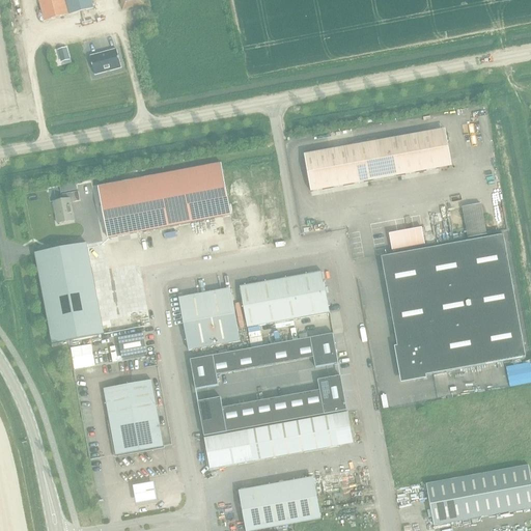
[(70,16),(64,0),(39,0),(45,22),(70,16)]
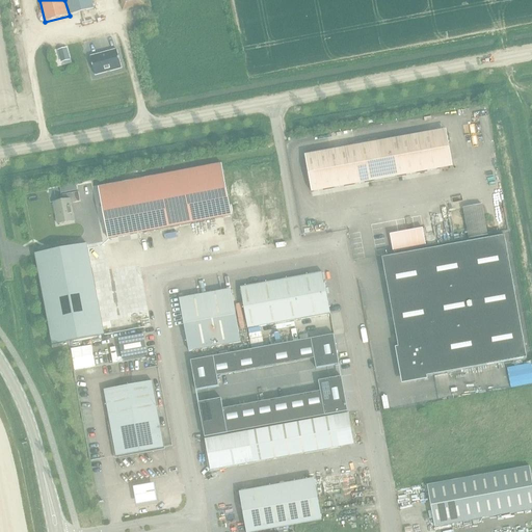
[(95,9),(91,0),(65,0),(71,16),(95,9)]
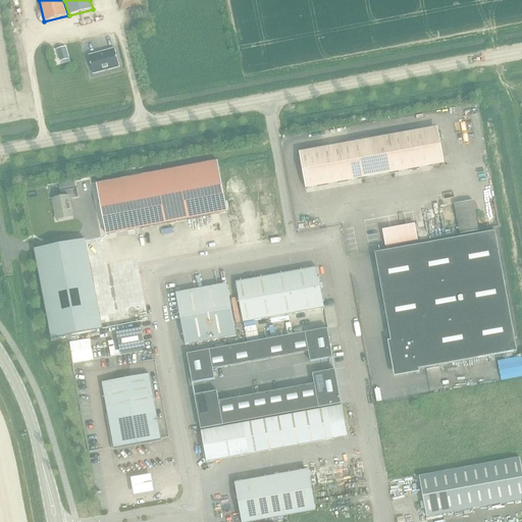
[(143,5),(148,4),(146,0),(118,0),(121,11),(143,5)]
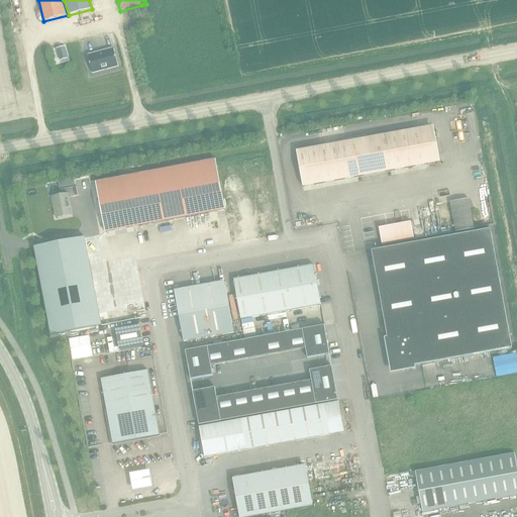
[(65,46),(57,48),(60,60),(68,58),(65,46)]
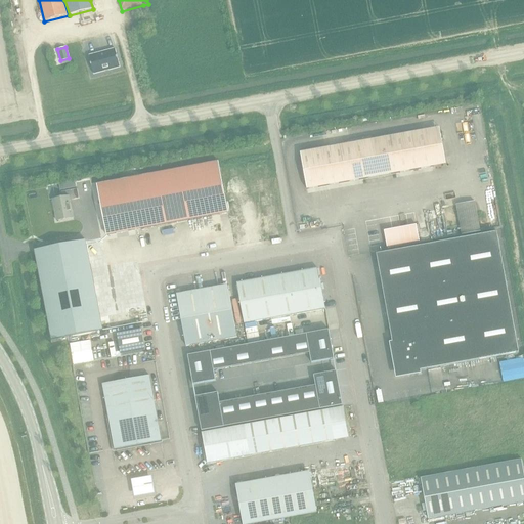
[(115,49),(88,56),(93,74),(119,67),(115,49)]
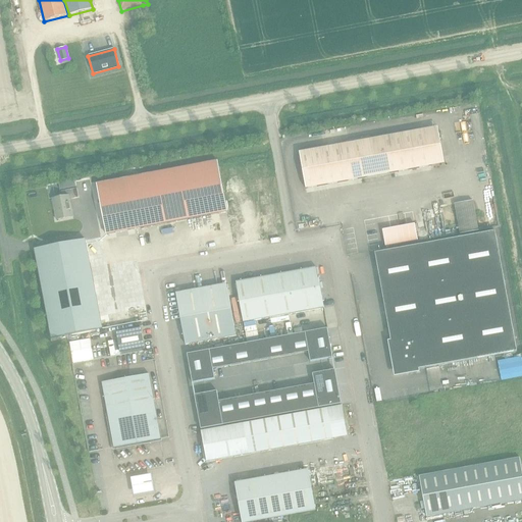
[(306,189),(430,166),(424,129),(299,152),(306,189)]
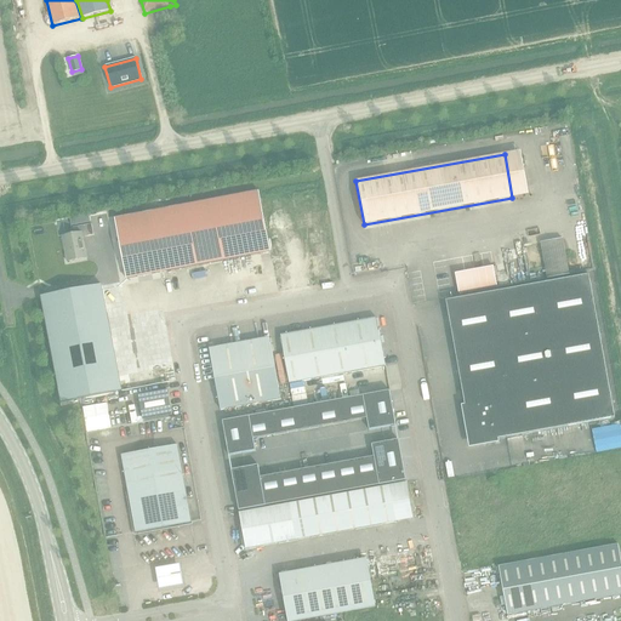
[(271,251),(258,192),(114,220),(126,279),(271,251)]
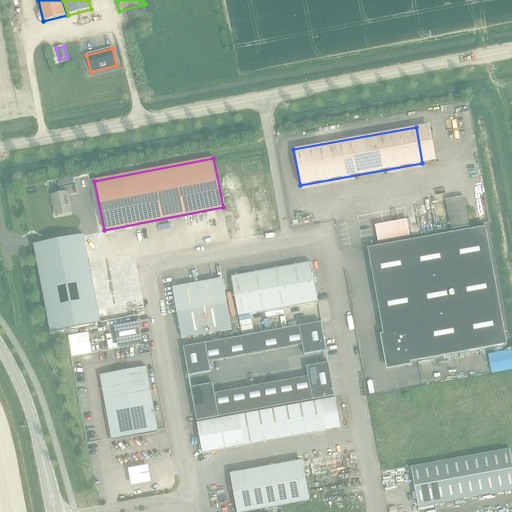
[(61,193),(51,195),(55,216),(71,213),(68,196),(77,194),(75,185),(60,188),(61,193)]
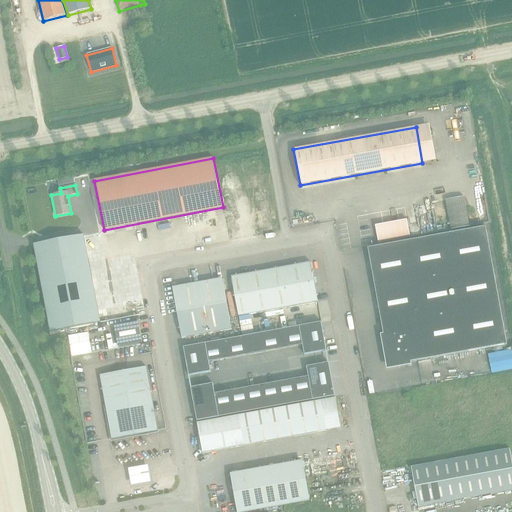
[(446,199),(451,229),(469,226),(463,196),(446,199)]
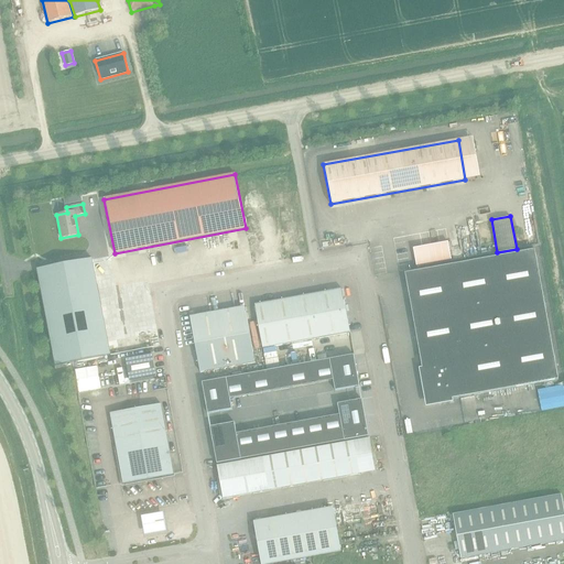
[(559,380),(534,250),(404,273),(429,403),(559,380)]
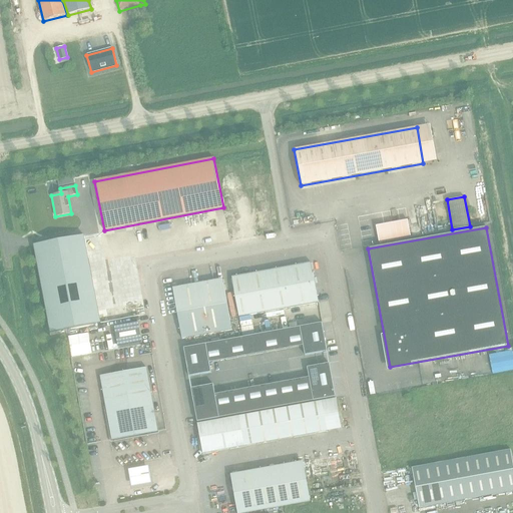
[(83,235),(33,245),(50,333),(100,323),(83,235)]
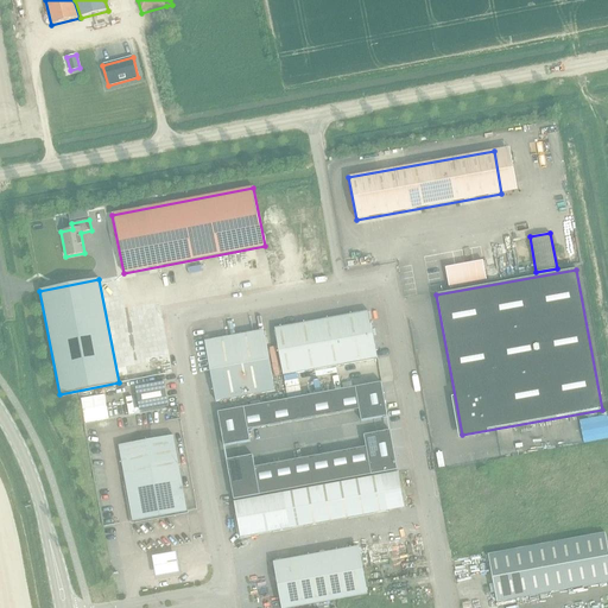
[(274,329),(283,377),(377,359),(368,311),(274,329)]
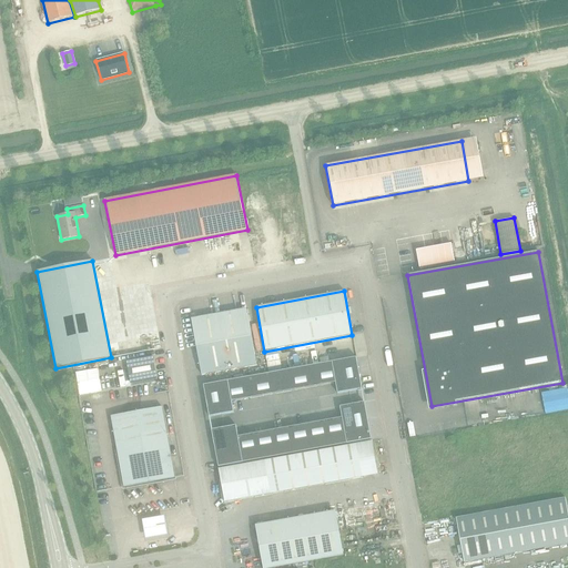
[(191,320),(201,375),(256,365),(246,310),(191,320)]
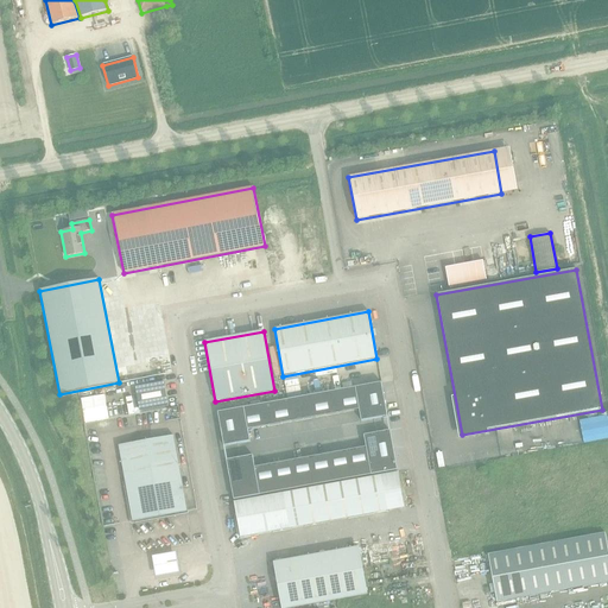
[(369,362),(360,365),(361,373),(371,371),(369,362)]
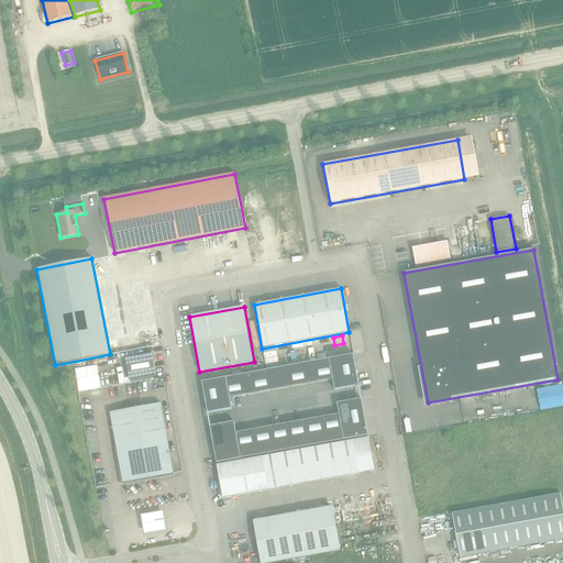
[(130,382),(156,376),(152,354),(125,360),(130,382)]
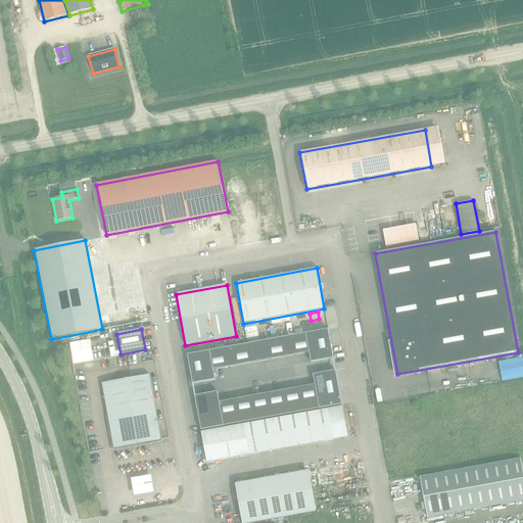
[(187,354),(192,384),(215,380),(214,370),(308,352),(311,363),(333,359),(328,329),(187,354)]
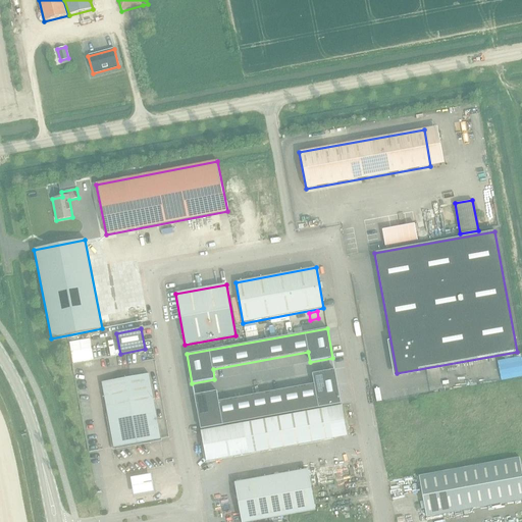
[(341,404),(334,370),(312,374),(314,384),(218,402),(217,392),(194,396),(201,429),(341,404)]
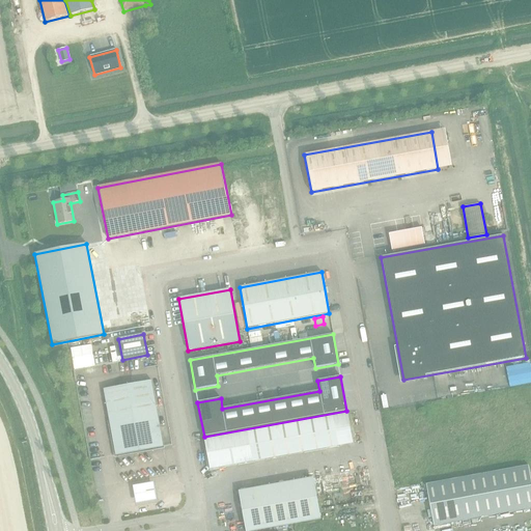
[(163,447),(151,381),(104,389),(110,422),(109,422),(110,427),(111,427),(116,455),(163,447)]
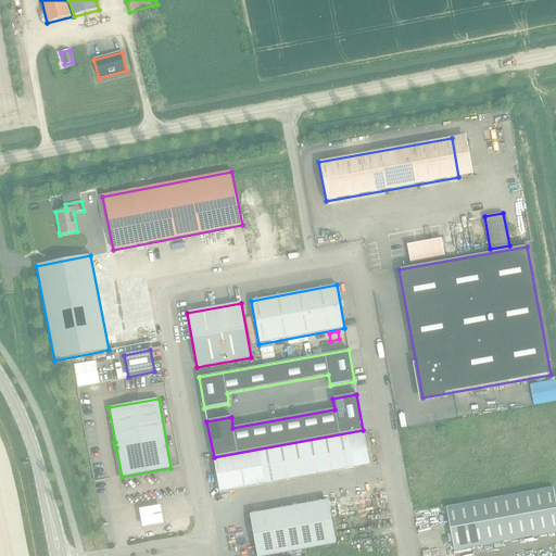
[(214,459),(219,492),(369,465),(364,432),(214,459)]
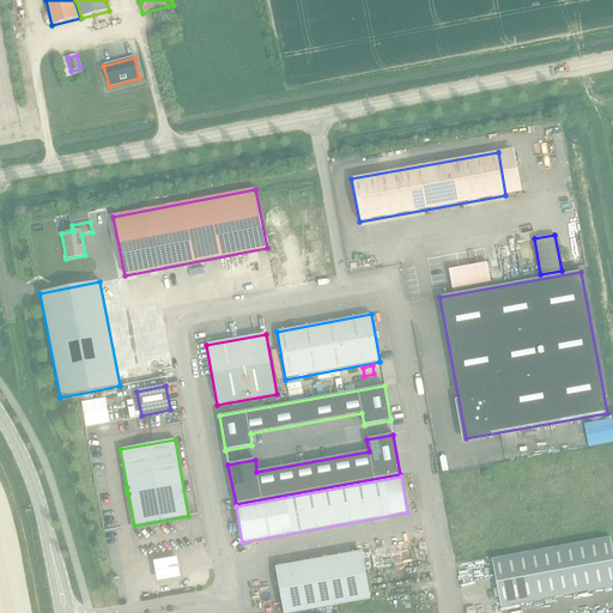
[(612,554),(610,538),(492,560),(501,607),(612,587),(612,554)]
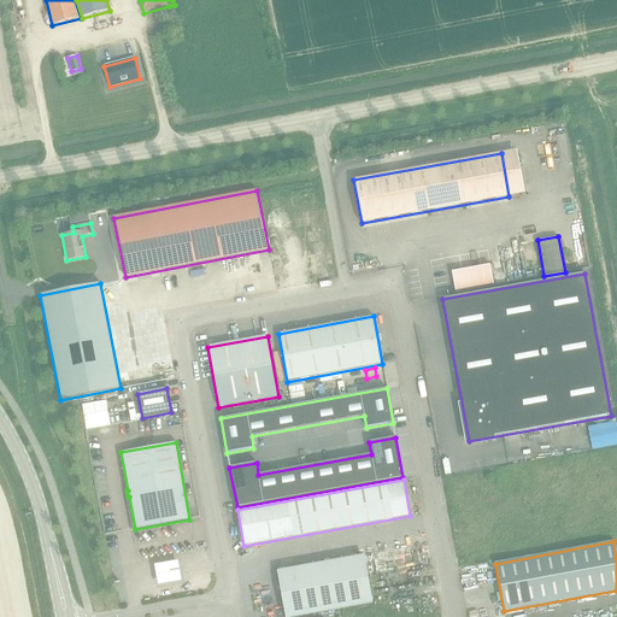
[(364,556),(278,571),(286,616),(295,616),(372,604),(364,556)]
